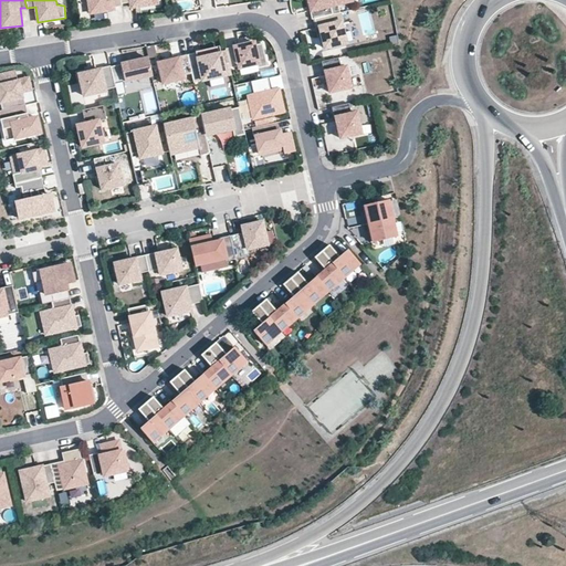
[(122,0),(91,0),(93,11),(114,8),(123,1),(122,0)]
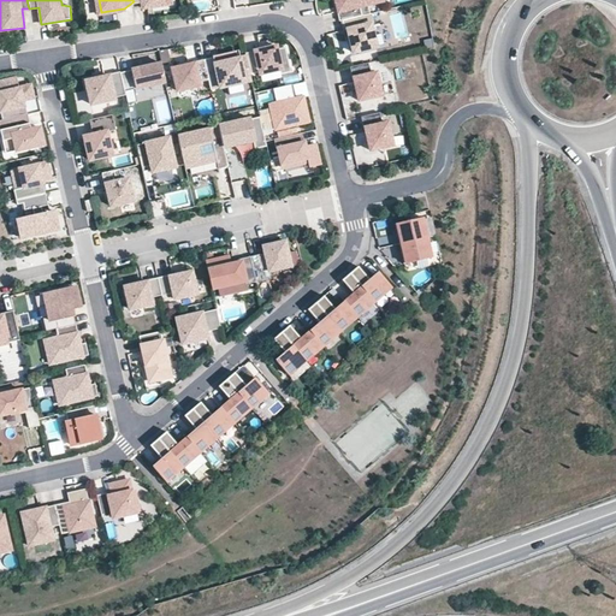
[(338,0),(344,24),(377,16),(374,6),(386,3),(385,0),(338,0)]
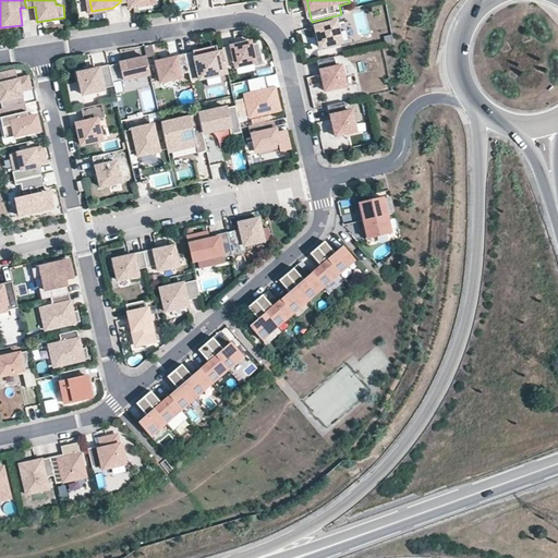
[(341,14),(312,22),(315,27),(318,27),(323,46),(341,40),(337,24),(342,22),(341,14)]
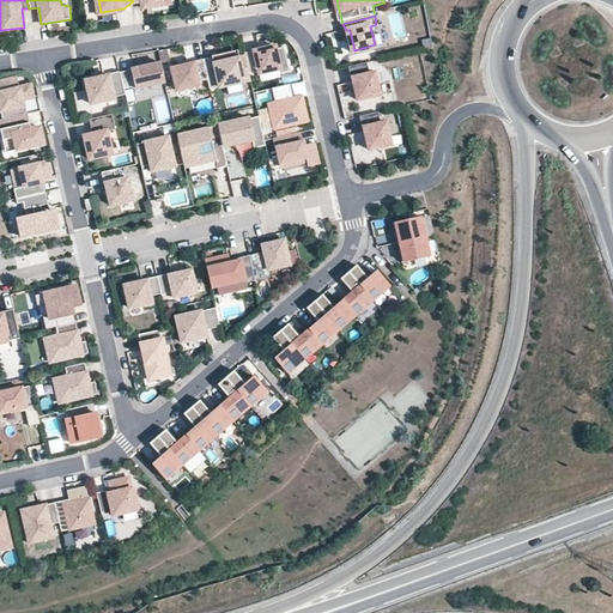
[(281,47),(244,56),(248,72),(274,65),(277,74),(287,72),(281,47)]
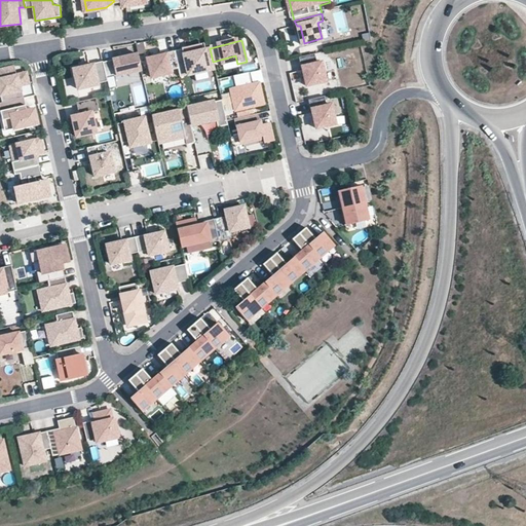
[(183,49),(176,50),(179,68),(181,76),(215,68),(213,62),(210,48),(184,54),(183,49)]
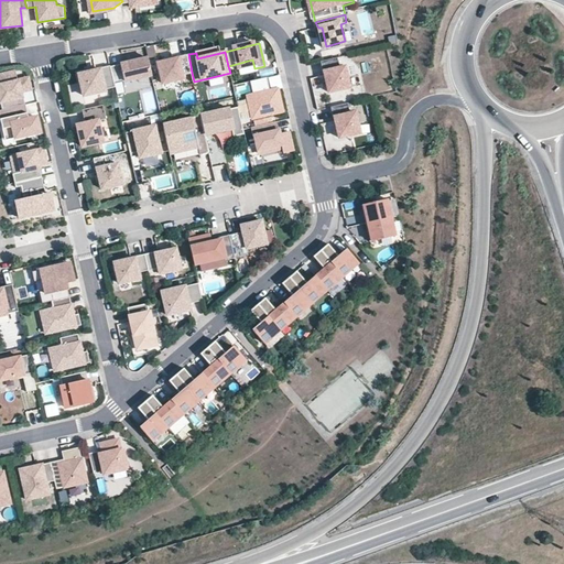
[(188,54),(158,61),(163,84),(187,78),(186,74),(192,73),(188,54)]
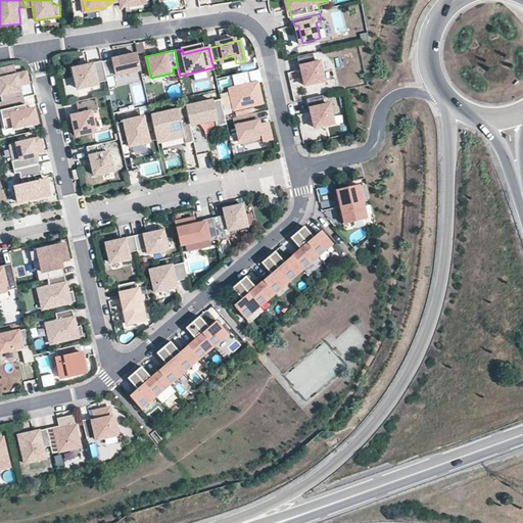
[(141,68),(137,53),(102,62),(106,78),(141,68)]
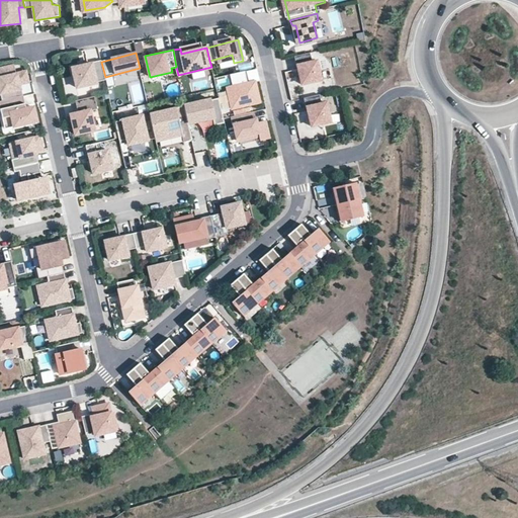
[(309,55),(295,58),(301,85),(323,81),(318,61),(311,62),(309,55)]
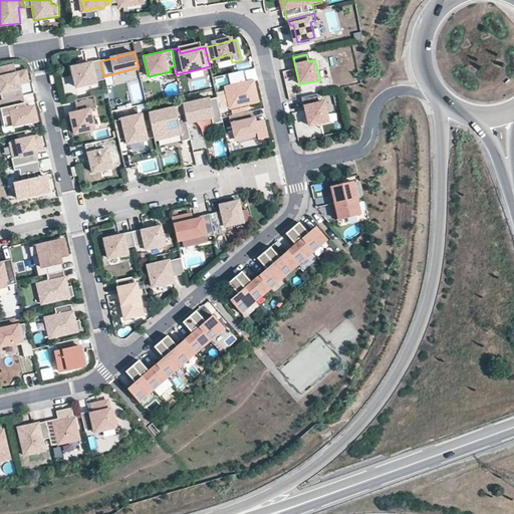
[(98,57),(71,65),(76,84),(104,76),(100,61),(98,57)]
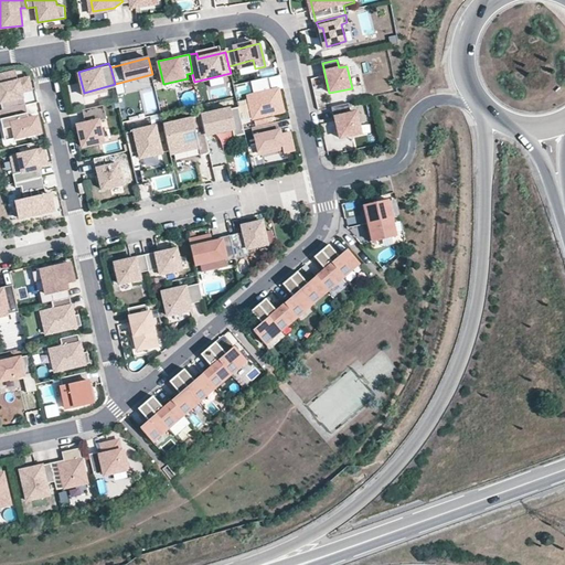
[(0,96),(3,109),(23,104),(20,89),(31,87),(29,78),(20,81),(17,70),(0,73),(0,96)]
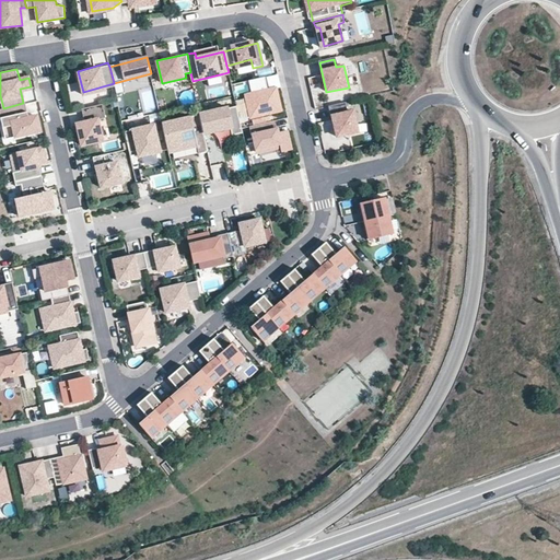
[(263,80),(252,82),(254,92),(247,96),(251,116),(280,112),(276,88),(265,90),(263,80)]
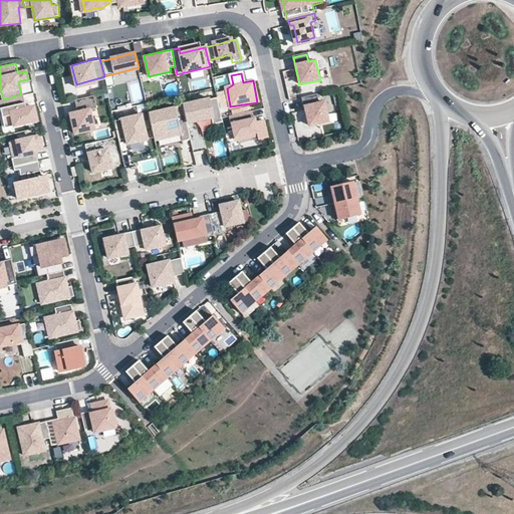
[(318,93),(302,96),(308,127),(329,122),(325,101),(319,102),(318,93)]
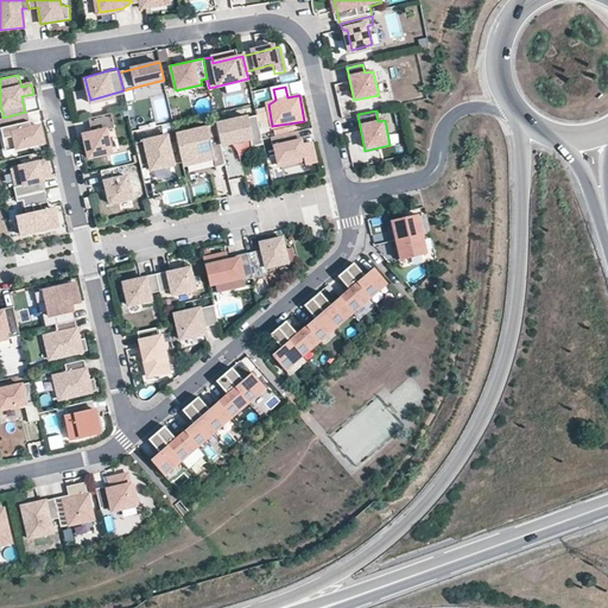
[(0,135),(1,137),(14,134),(16,147),(45,143),(42,126),(31,127),(25,112),(4,118),(0,118),(0,135)]
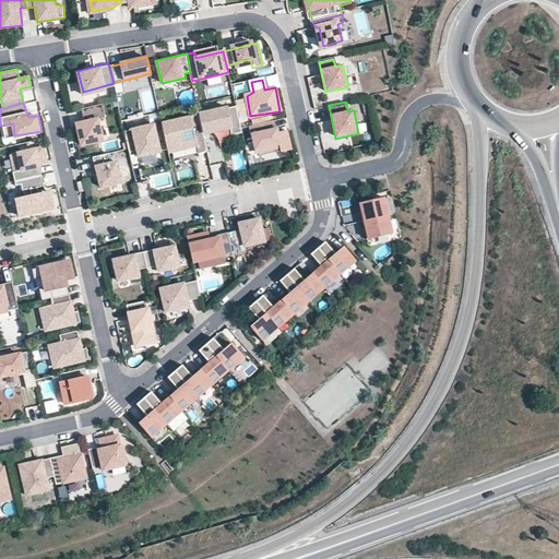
[(83,109),(86,121),(79,123),(84,145),(103,140),(97,120),(107,118),(103,104),(83,109)]
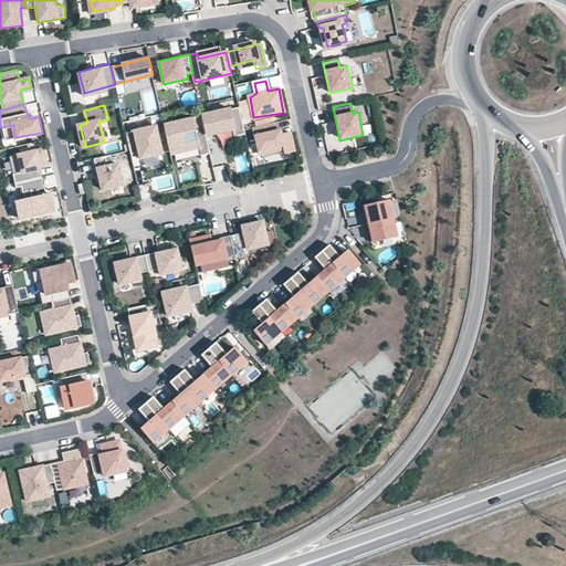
[(248,134),(240,107),(203,116),(208,134),(233,127),(236,137),(248,134)]
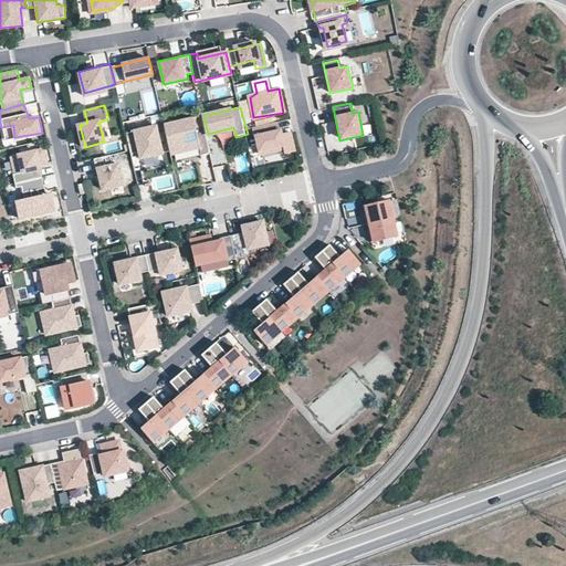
[(212,154),(203,116),(166,126),(173,152),(199,145),(202,156),(212,154)]
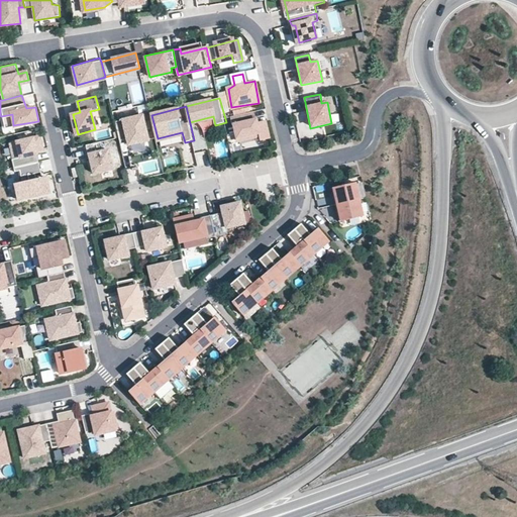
[(253,114),(234,118),(237,135),(251,131),(254,144),(272,140),(267,121),(255,124),(253,114)]
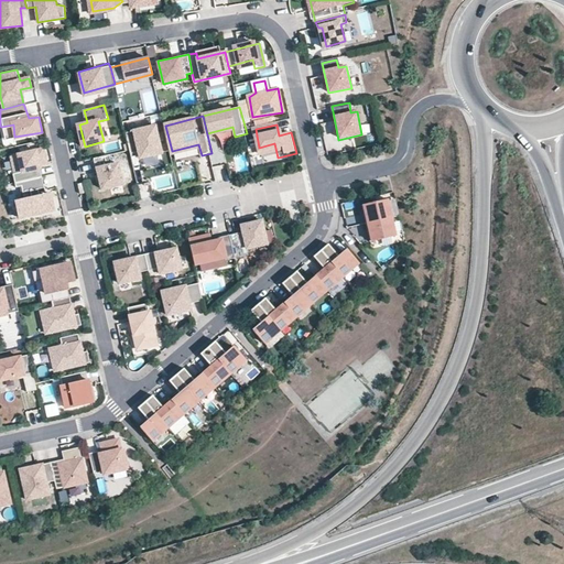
[(163,158),(158,130),(126,137),(134,155),(140,154),(142,162),(163,158)]
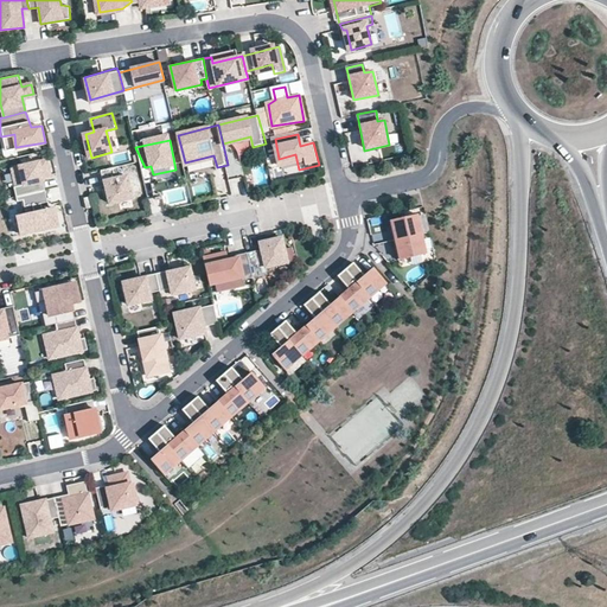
[(46,163),(13,171),(17,189),(12,190),(16,200),(44,193),(40,180),(50,178),(46,163)]
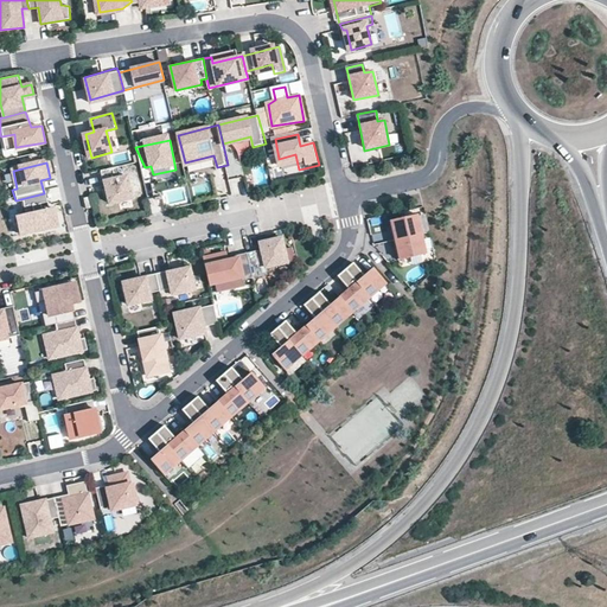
[(121,179),(117,166),(101,171),(110,205),(134,199),(128,177),(121,179)]
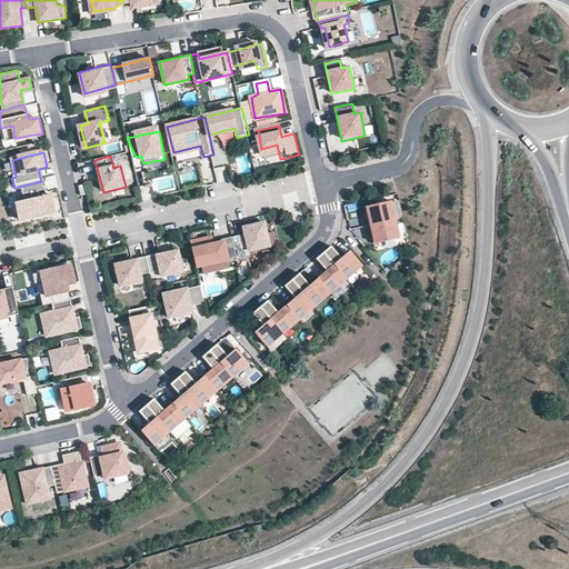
[(215,168),(216,182),(227,181),(226,167),(215,168)]
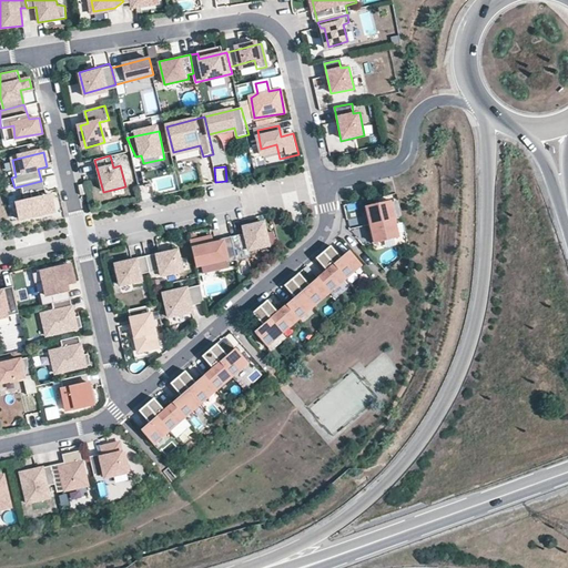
[(41,181),(14,188),(16,192),(23,190),(27,201),(14,204),(19,221),(53,212),(50,196),(40,199),(38,191),(43,190),(41,181)]
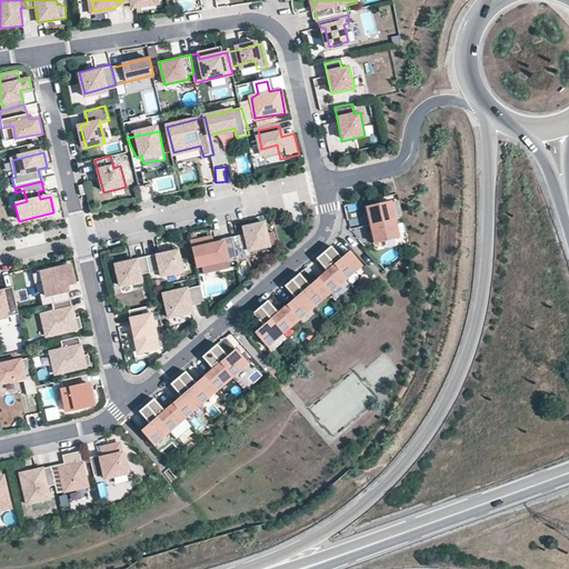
[(391,202),(366,209),(370,228),(396,221),(391,202)]
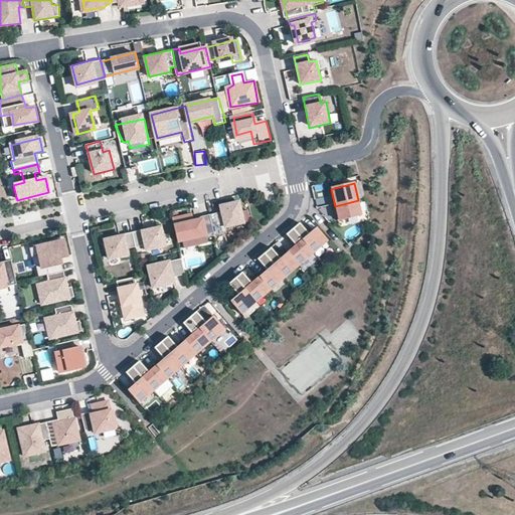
[(362,216),(358,200),(335,206),(340,221),(362,216)]
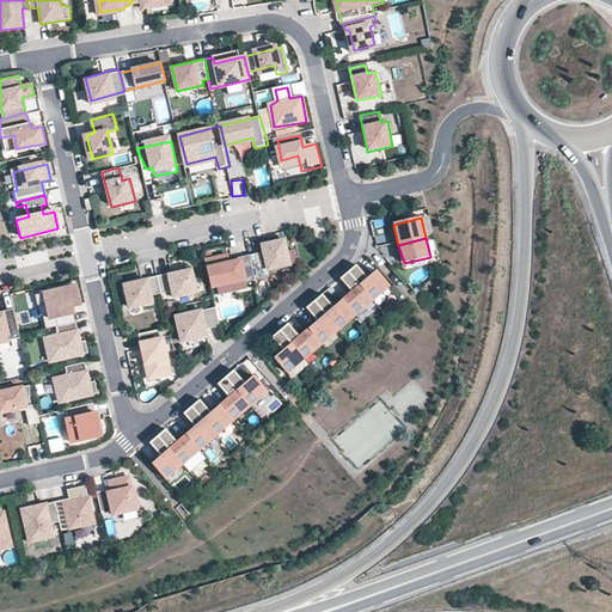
[(264,252),(250,255),(256,280),(269,276),(268,269),(289,264),(283,239),(263,245),(264,252)]
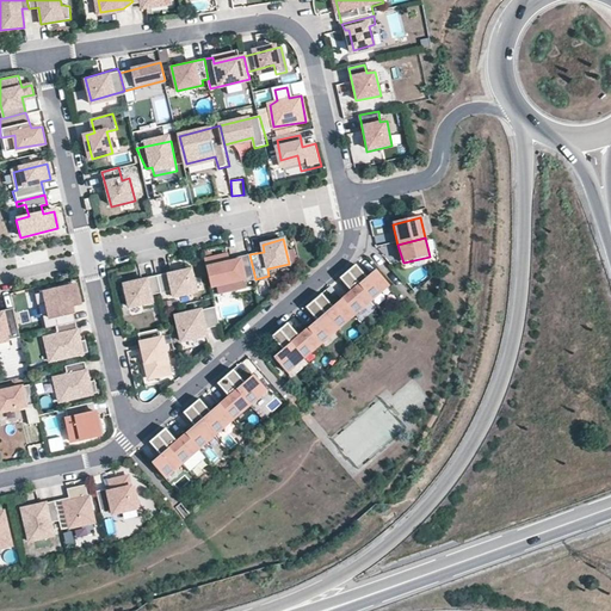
[(255,279),(250,254),(240,257),(240,259),(230,261),(229,254),(205,260),(213,289),(255,279)]
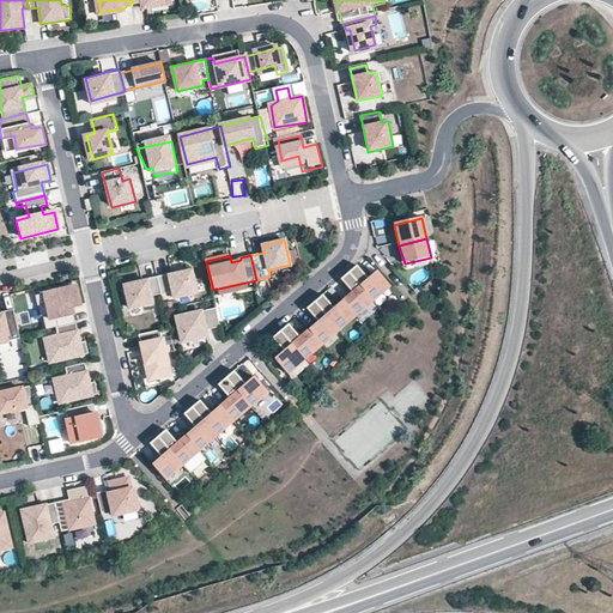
[(350,273),(374,301),(390,286),(378,272),(370,278),(358,266),(350,273)]
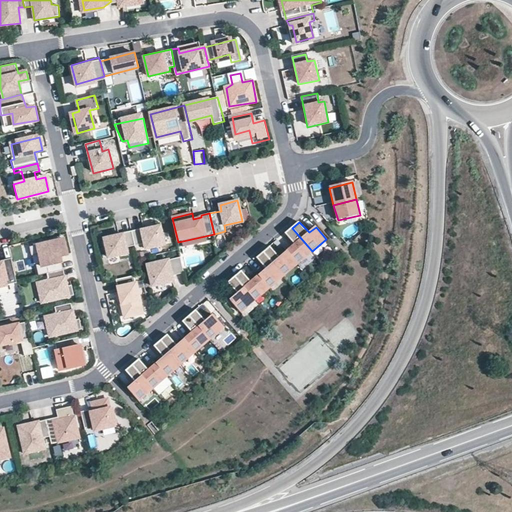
[(141,228),(131,230),(134,244),(142,243),(143,248),(161,244),(157,226),(143,229),(141,228)]
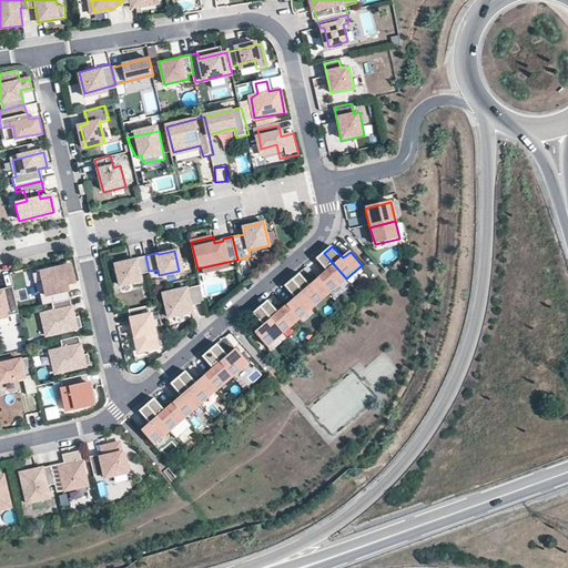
[(331,291),(346,279),(324,253),(316,257),(327,271),(320,277),(331,291)]
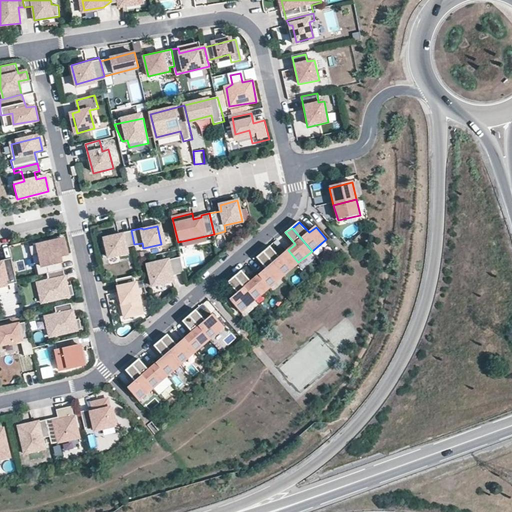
[(122,234),(104,238),(108,256),(127,252),(126,247),(134,244),(131,230),(123,232),(122,234)]
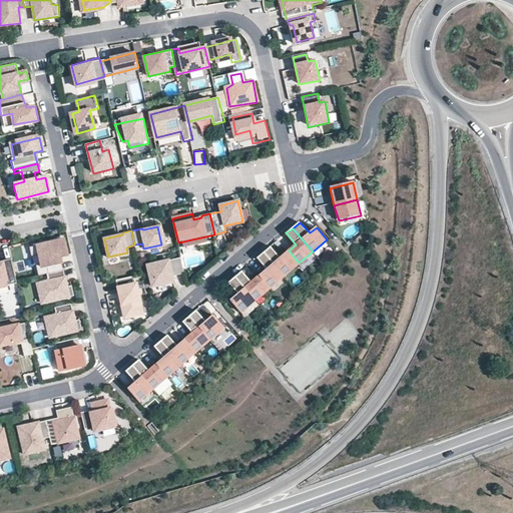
[(63,240),(30,247),(32,255),(39,254),(41,263),(36,263),(39,274),(63,269),(60,254),(66,253),(63,240)]
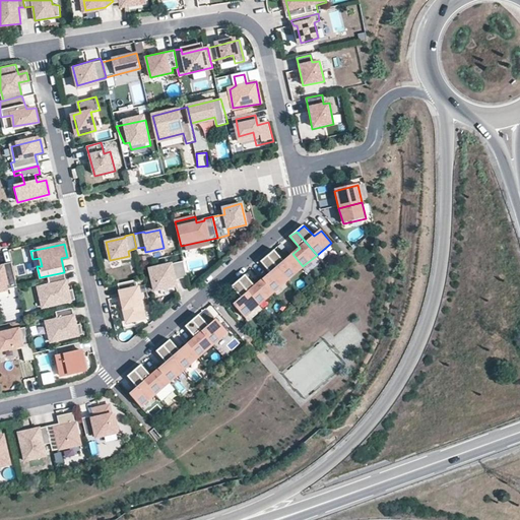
[(287,278),(303,266),(293,254),(283,262),(274,249),(267,255),(287,278)]
